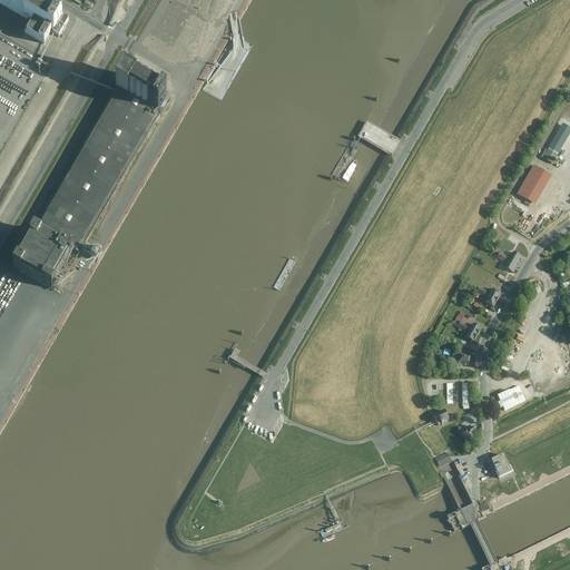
[(57,40),(67,22),(28,0),(0,0),(0,10),(6,13),(3,17),(17,25),(16,26),(48,45),(51,37),(57,40)]
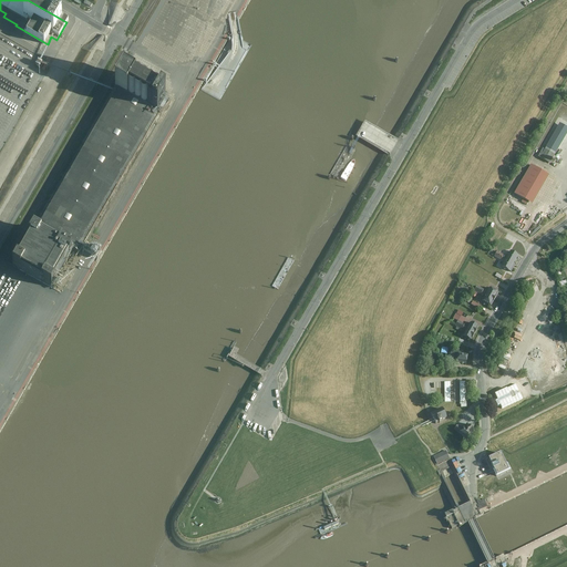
[(39,76),(41,74),(38,73),(35,73),(33,71),(29,74),(24,74),(23,73),(23,78),(21,81),(18,81),(17,80),(17,81),(20,83),(18,86),(16,86),(17,88),(17,93),(20,95),(14,95),(17,96),(17,106),(16,106),(13,106),(13,112),(17,110),(17,111),(21,105),(21,100),(22,100),(39,76)]
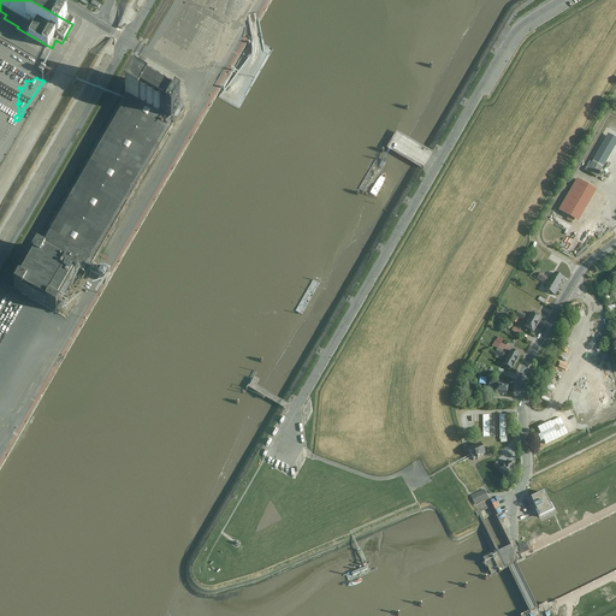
[(181,106),(135,81),(125,96),(171,122),(181,106)]
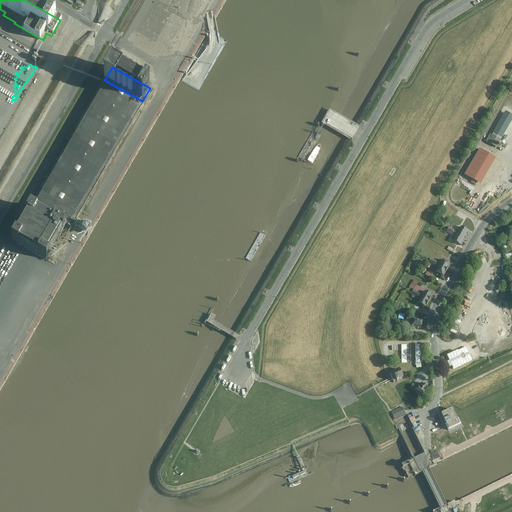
[(31,209),(65,229),(70,231),(144,102),(142,101),(104,80),(31,209)]
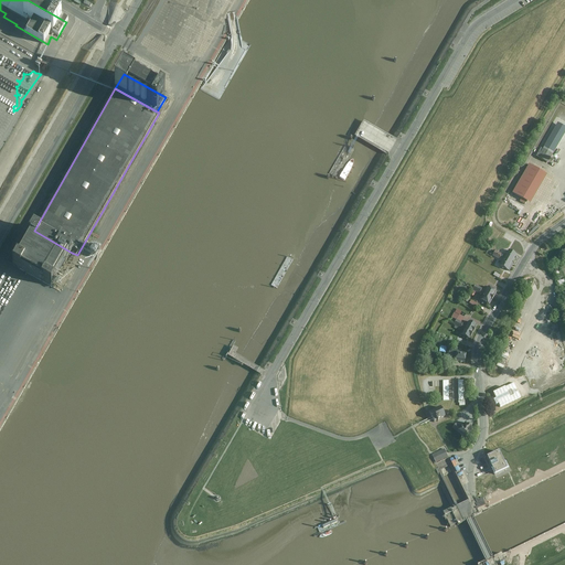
[(539,152),(536,156),(547,162),(564,131),(564,127),(557,124),(541,153),(539,152)]
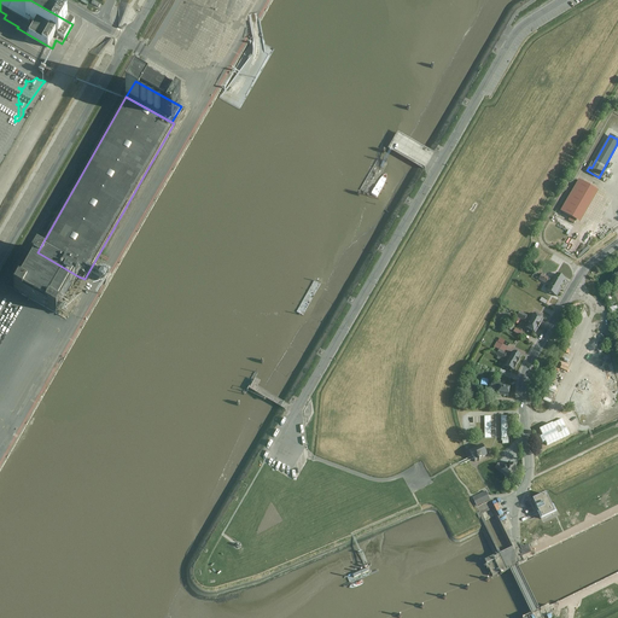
[(578,180),(560,211),(576,221),(594,190),(578,180)]
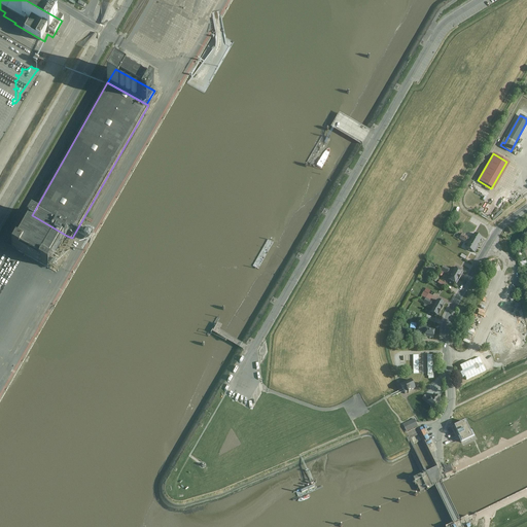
[(32,215),(11,250),(47,271),(67,236),(32,215)]
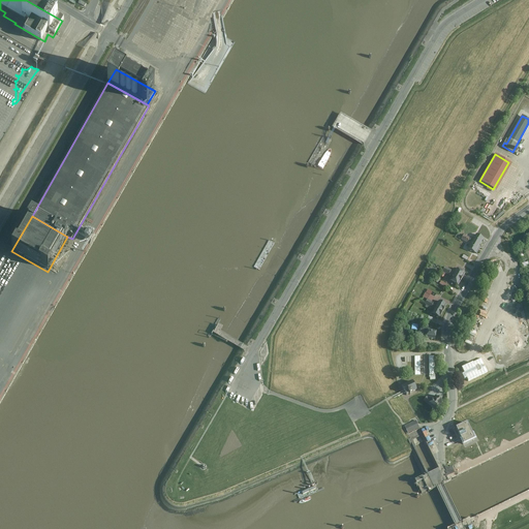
[(457,238),(467,243),(470,238),(459,232),(457,238)]
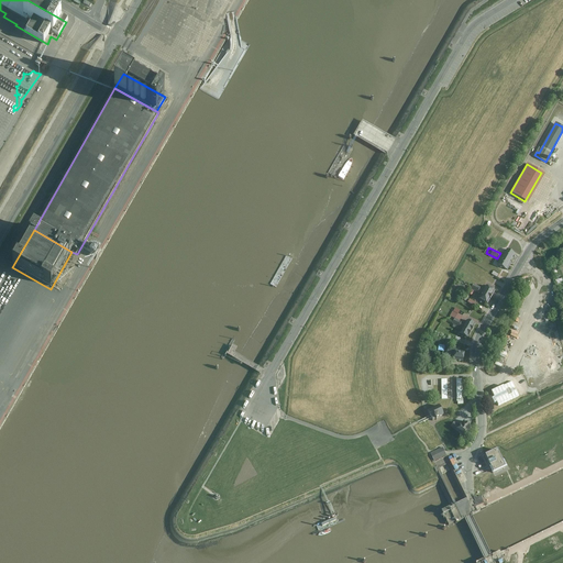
[(507,250),(498,264),(507,269),(511,263),(509,262),(515,254),(507,250)]
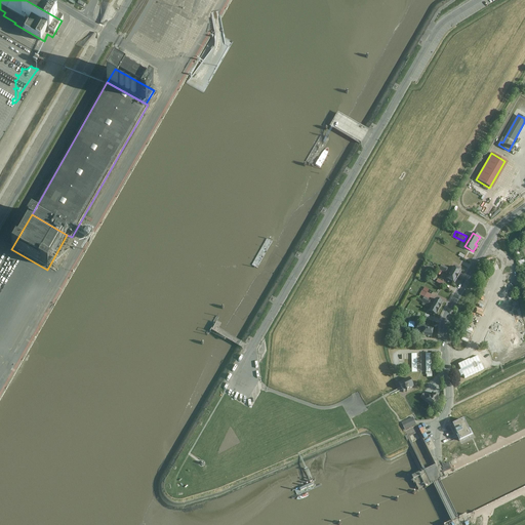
[(442,265),(439,269),(445,273),(446,272),(449,274),(446,278),(448,279),(447,281),(451,283),(452,282),(454,283),(461,272),(458,270),(459,269),(455,267),(455,268),(453,267),(450,271),(447,269),(448,268),(442,265)]
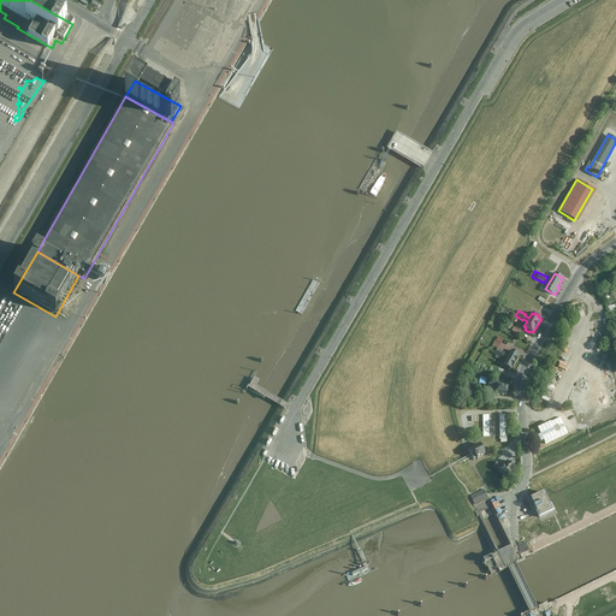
[(496,351),(495,354),(502,359),(503,357),(507,360),(503,365),(511,369),(513,367),(514,367),(519,359),(517,357),(519,355),(511,350),(508,356),(504,354),(505,353),(503,351),(498,349),(496,351)]
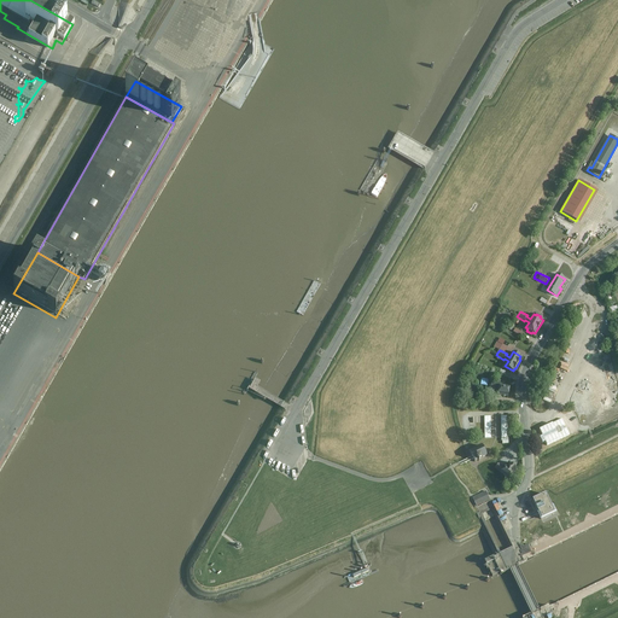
[(551,401),(564,371),(558,368),(544,398),(551,401)]
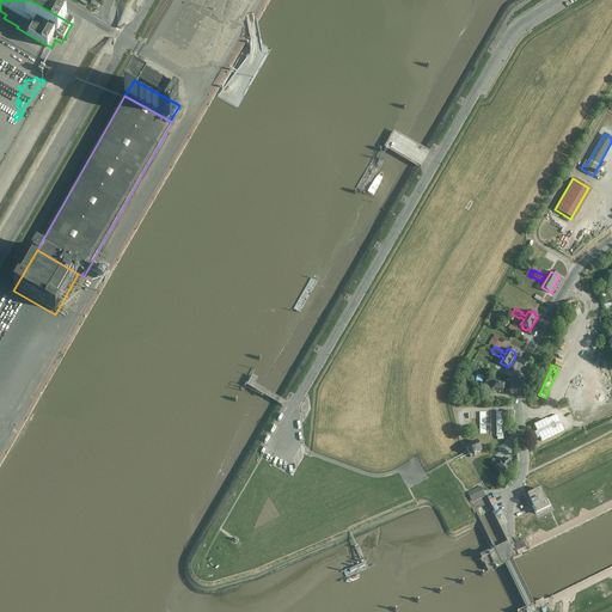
[(487,378),(485,384),(494,385),(493,390),(503,392),(505,383),(501,381),(501,380),(487,378)]
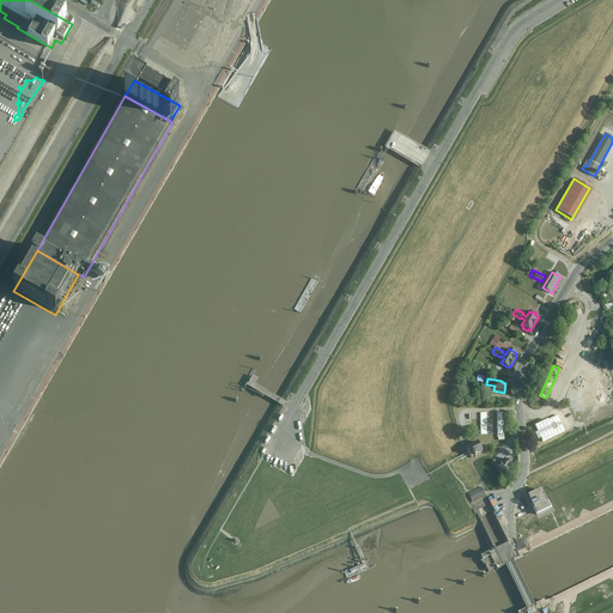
[(481,413),(481,435),(492,435),(492,423),(489,423),(487,412),(481,413)]
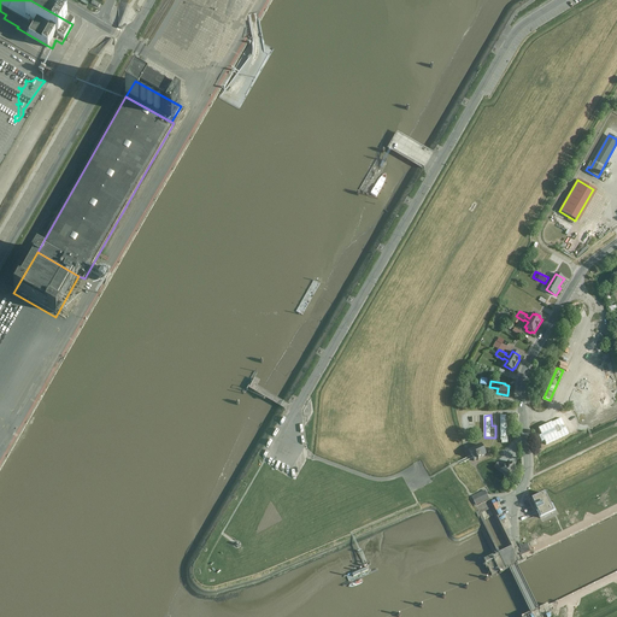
[(552,434),(540,440),(544,447),(556,441),(552,434)]
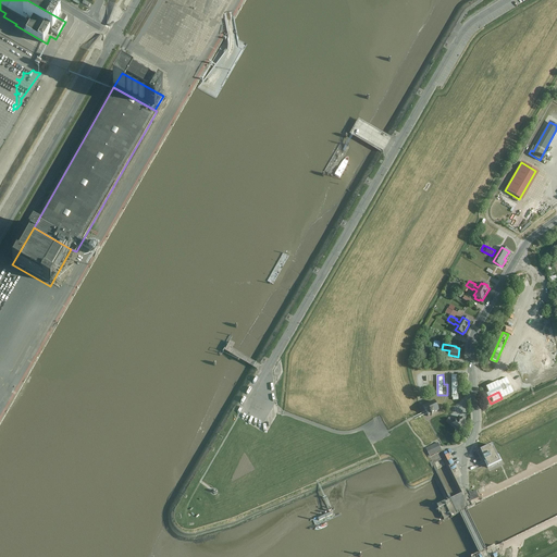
[(438,412),(433,401),(422,407),(425,413),(428,418),(438,412)]
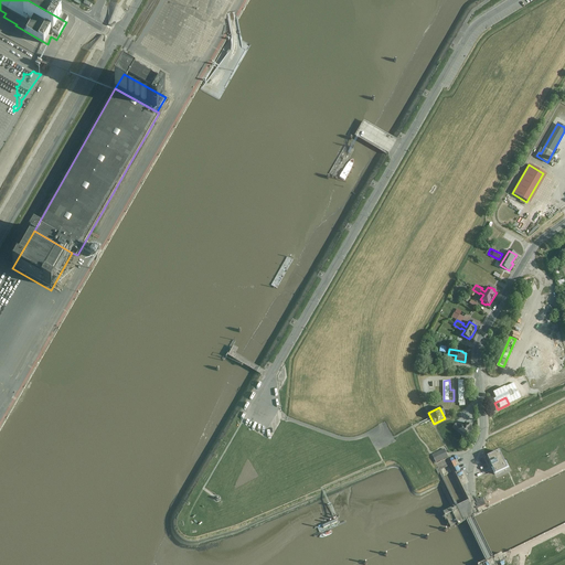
[(456,424),(452,428),(458,433),(466,439),(467,437),(468,438),(469,438),(470,437),(470,435),(469,435),(470,433),(473,429),(466,423),(460,428),(456,424)]
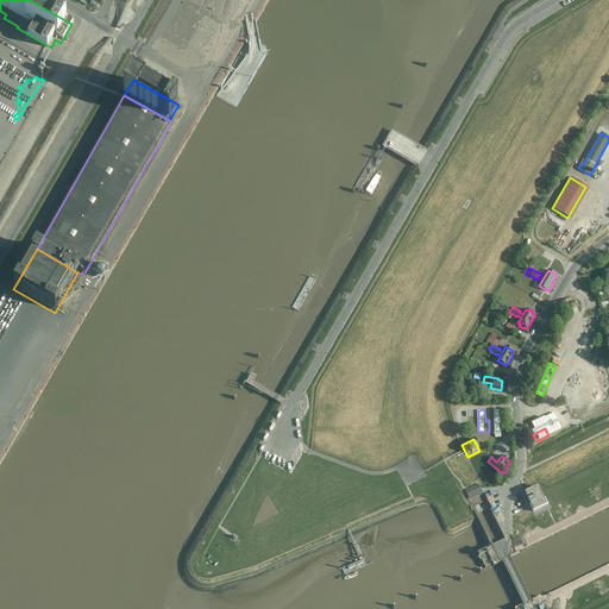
[(482,494),(477,485),(466,490),(470,500),(482,494)]
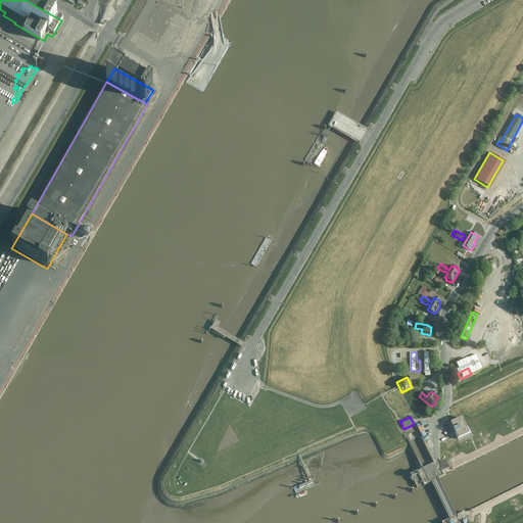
[(455,439),(457,442),(459,441),(468,436),(464,427),(461,421),(450,425),(448,426),(453,434),(455,438),(455,439)]
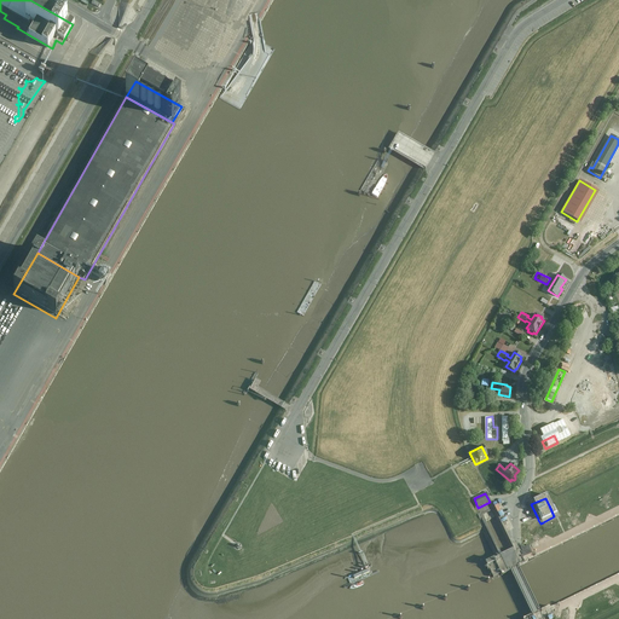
[(532,554),(528,545),(524,547),(522,548),(519,549),(524,557),(532,554)]
